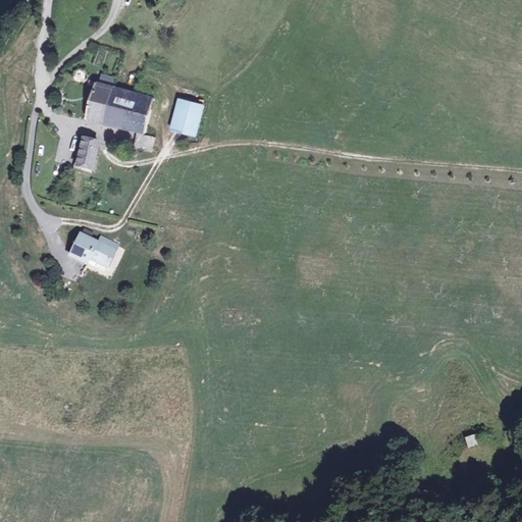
[(157,91),(96,76),(86,119),(147,133),(157,91)]
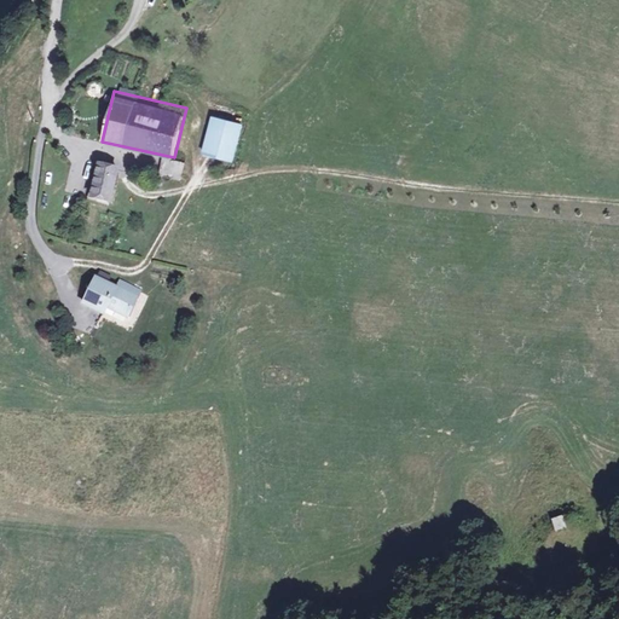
[(213,116),(202,152),(232,161),(243,123),(213,116)]
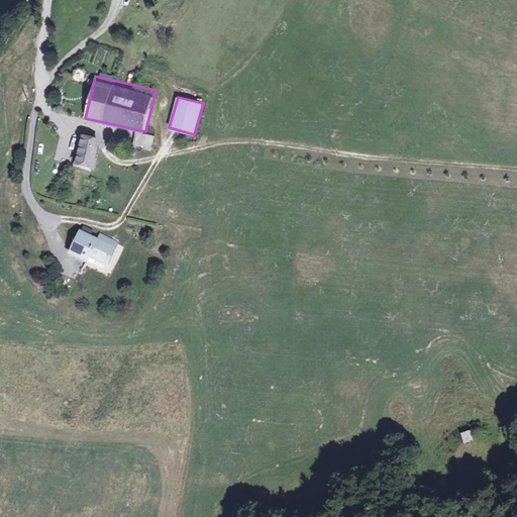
[(156,136),(144,134),(136,132),(132,145),(139,147),(141,148),(151,150),(152,145),(156,136)]
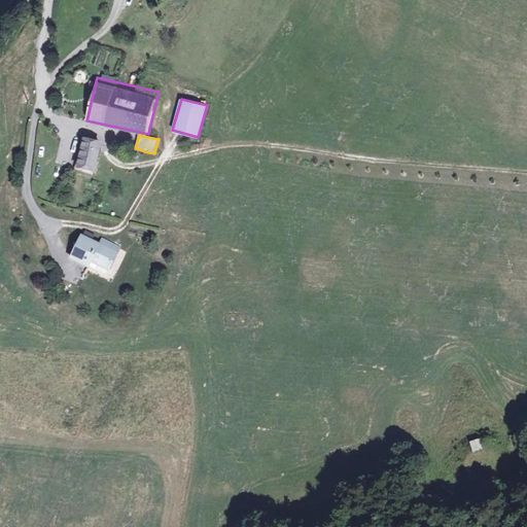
[(102,141),(82,138),(76,165),(97,167),(102,141)]
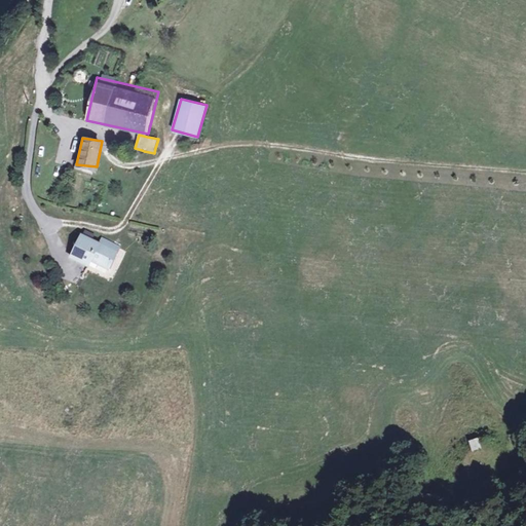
[(80,237),(72,259),(89,266),(91,260),(110,267),(121,242),(104,237),(101,245),(80,237)]
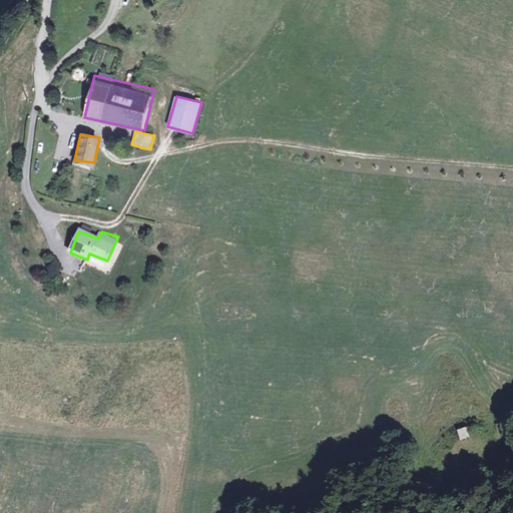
[(466,428),(456,431),(460,442),(470,438),(466,428)]
